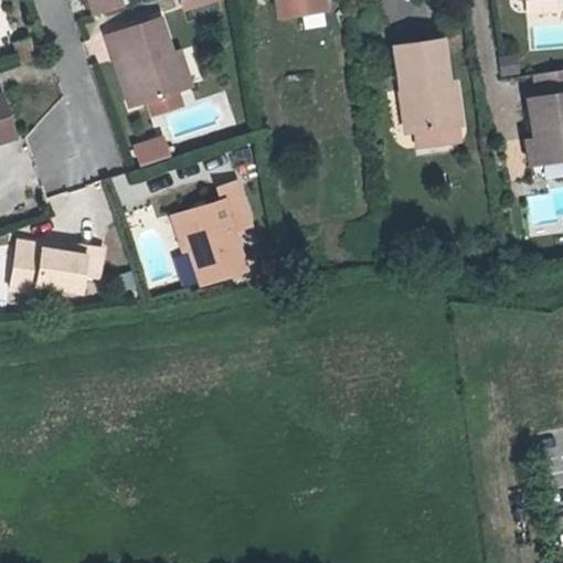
[(91,17),(124,6),(121,0),(85,0),(91,17)]
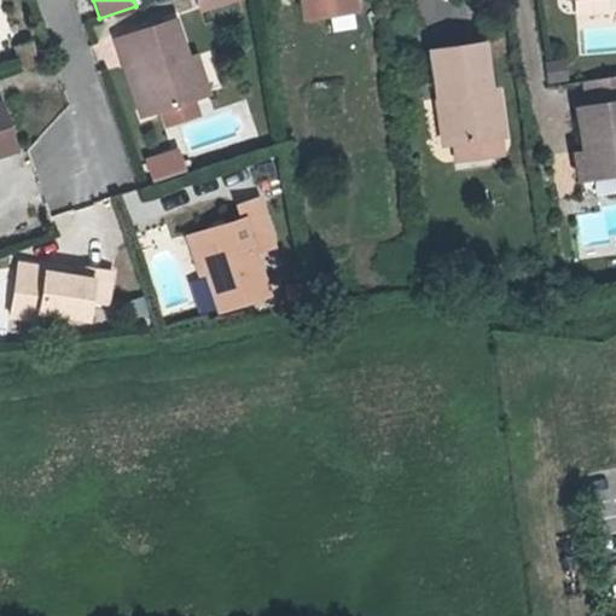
[(196,0),(199,10),(226,0),(196,0)]
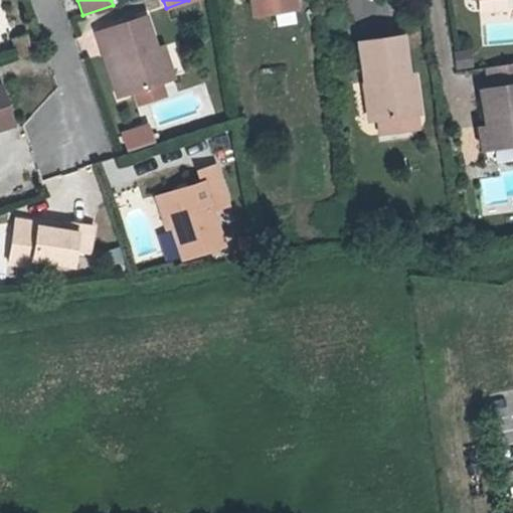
[(250,0),(253,16),(294,10),(292,0),(250,0)]
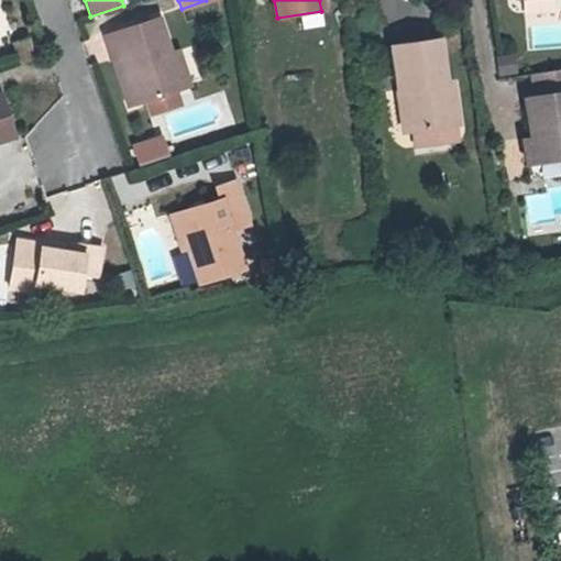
[(171,55),(169,54),(158,18),(108,34),(129,106),(144,100),(178,90),(167,56),(171,55)]
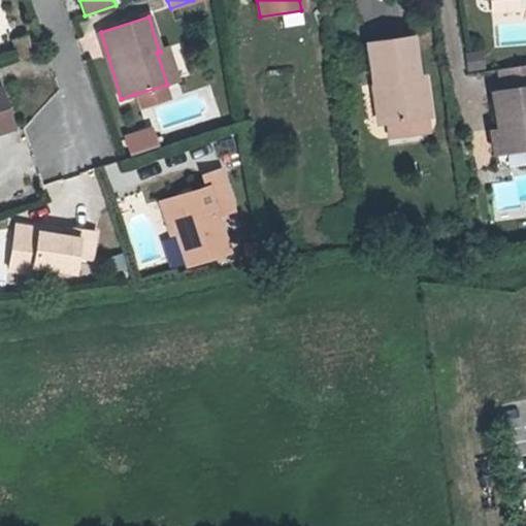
[(377,84),(384,123),(387,123),(389,137),(428,132),(426,117),(428,117),(423,79),(418,80),(412,39),(367,45),(373,84),(377,84)]
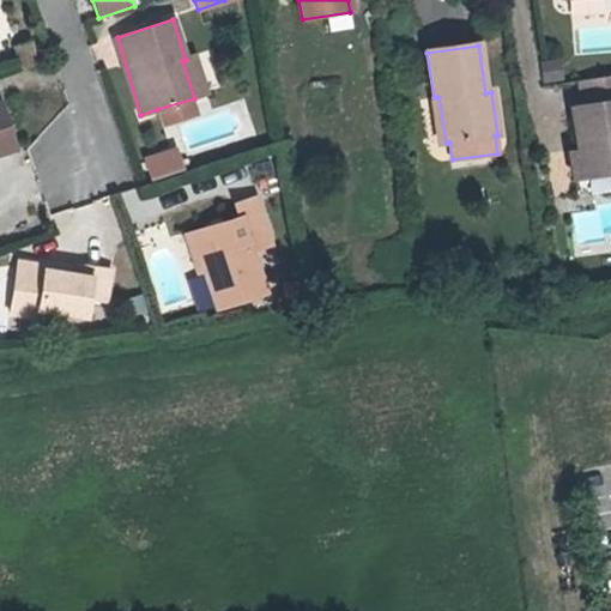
[(182,61),(194,98),(199,96),(187,58),(185,59),(186,60),(182,61)]
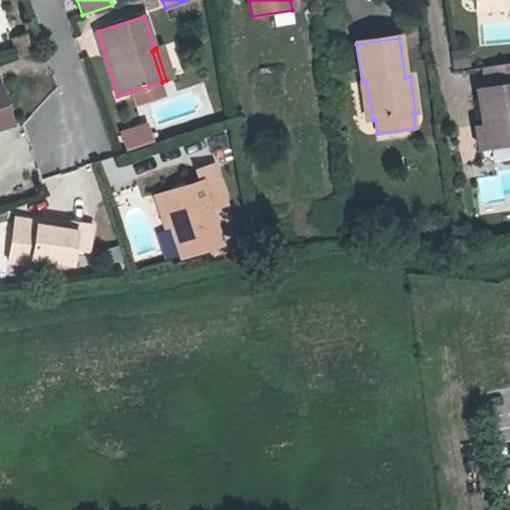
[(509,63),(482,67),(485,87),(475,88),(482,124),(486,148),(508,145),(509,144),(509,63)]
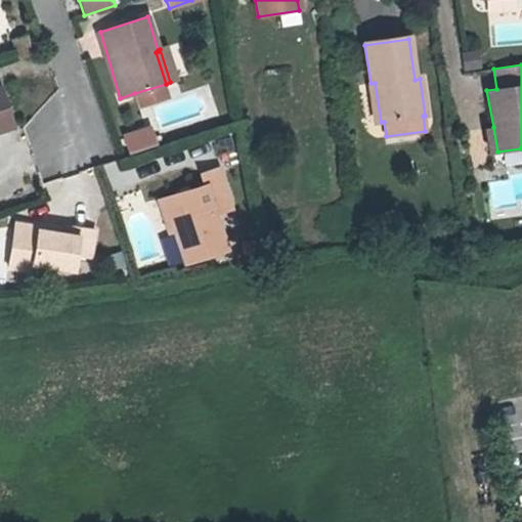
[(375,83),(371,83),(376,123),(381,122),(375,83)]
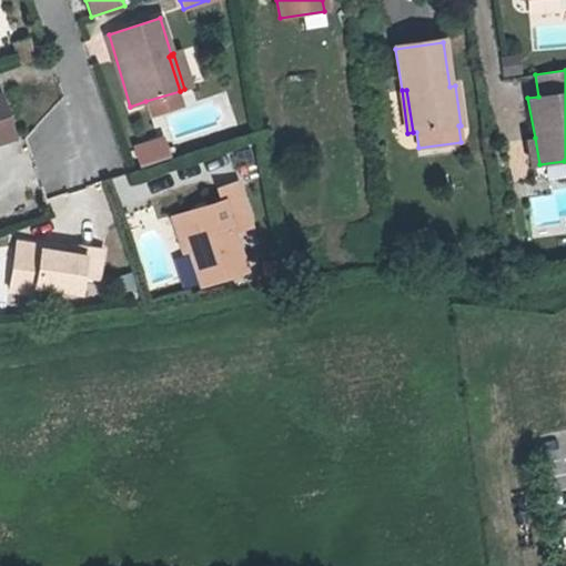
[(180,91),(145,101),(150,115),(183,104),(180,91)]
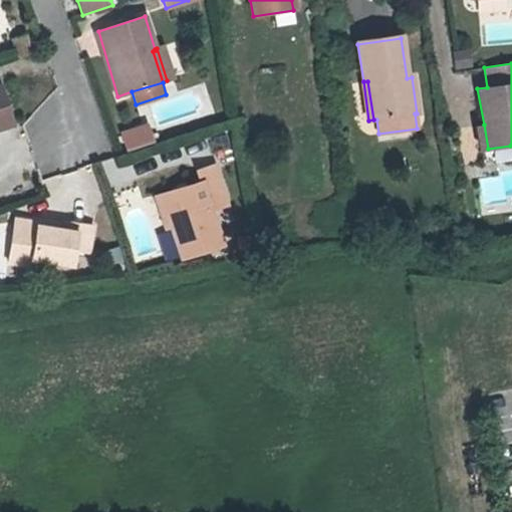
[(0,128),(15,123),(3,85),(0,86),(0,128)]
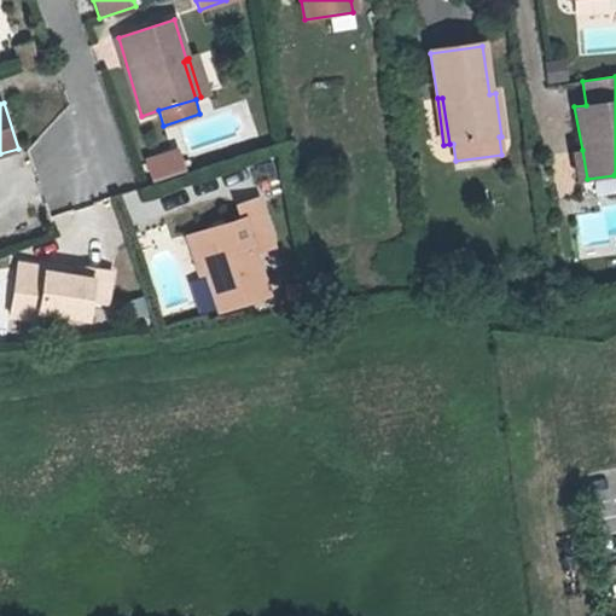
[(174,143),(141,155),(150,179),(184,166),(174,143)]
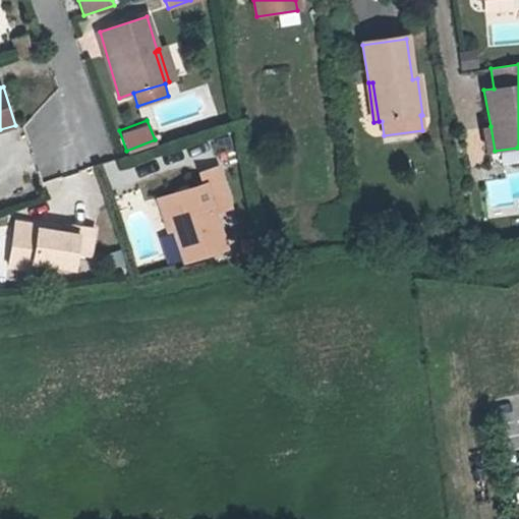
[(495,151),(491,126),(483,127),(489,166),(518,161),(517,148),(495,151)]
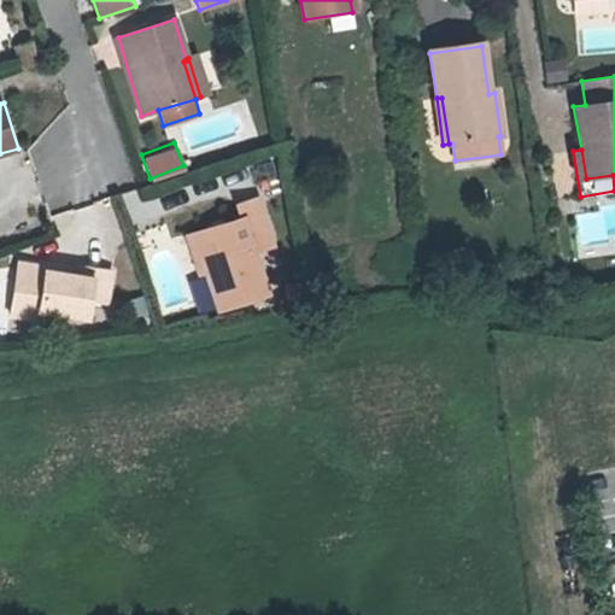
[(189,234),(201,271),(215,310),(263,293),(249,251),(268,245),(252,198),(233,205),(236,218),(189,234)]
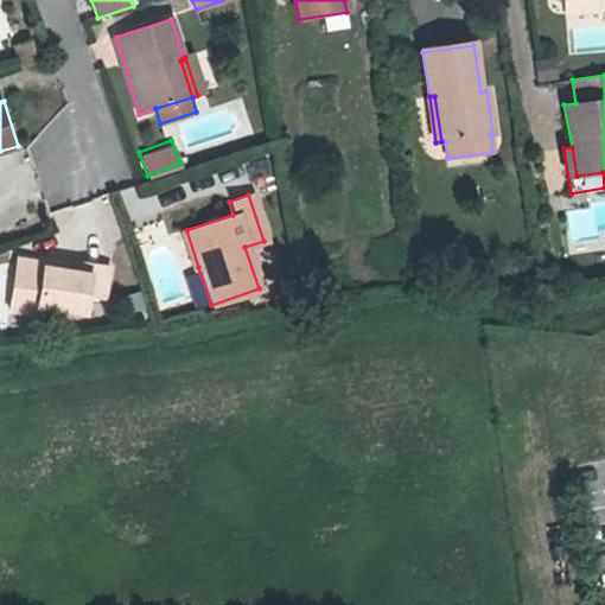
[(198,267),(186,230),(180,231),(192,269),(198,267)]
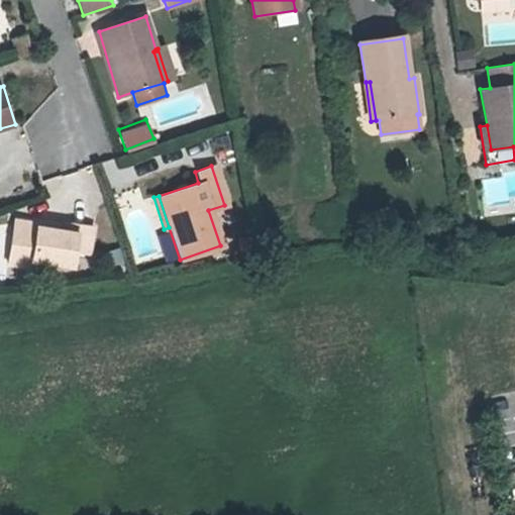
[(62,229),(59,229),(14,222),(8,264),(31,267),(32,260),(71,266),(72,266),(74,250),(85,251),(89,252),(93,226),(79,224),(64,222),(62,229)]
